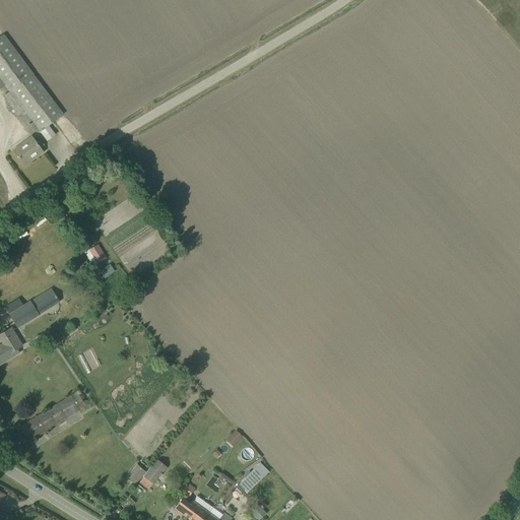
[(2,36),(0,37),(0,89),(6,85),(10,91),(4,96),(33,134),(38,129),(47,141),(54,135),(47,126),(63,115),(2,36)]
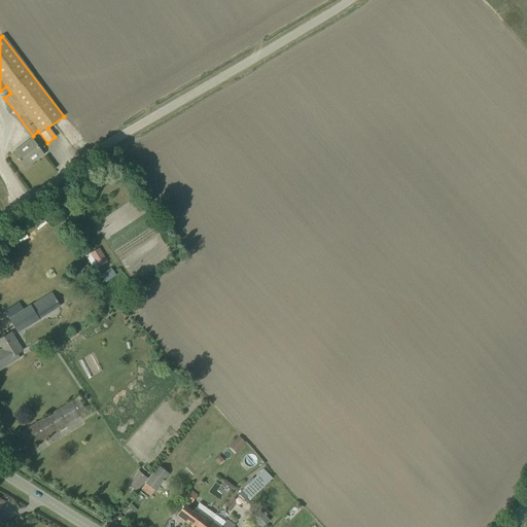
[(40,150),(44,147),(40,142),(36,145),(32,139),(13,152),(25,168),(43,154),(40,150)]
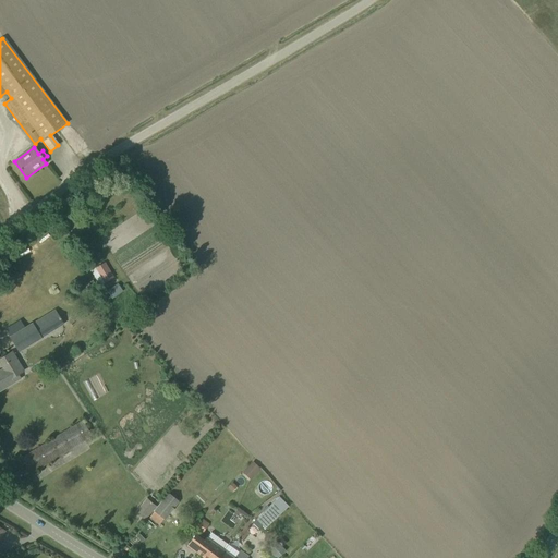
[(89,271),(99,287),(114,277),(105,262),(95,268),(89,271)]
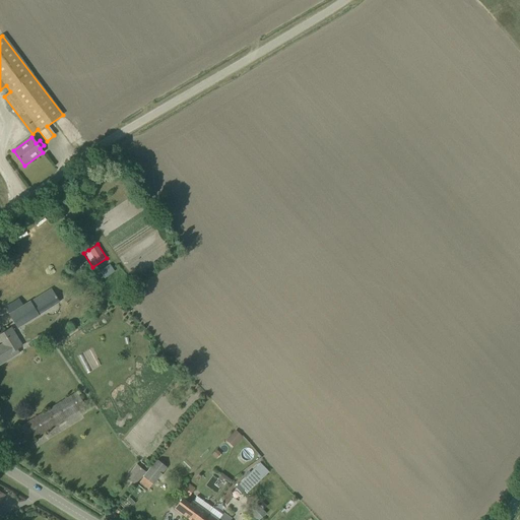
[(71,281),(86,271),(82,264),(66,274),(71,281)]
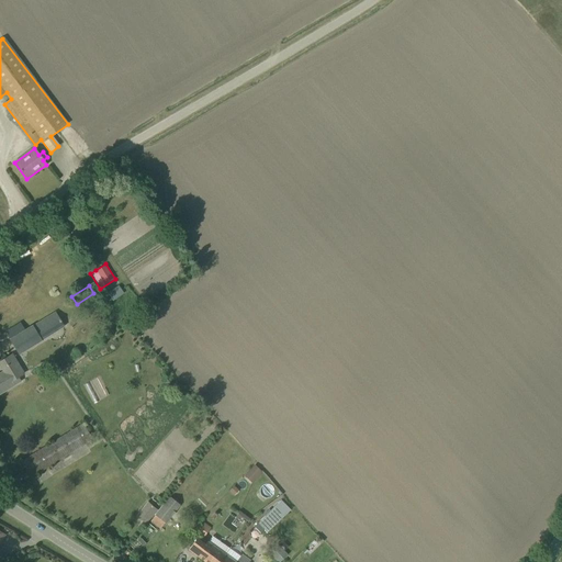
[(112,299),(123,294),(121,288),(109,292),(112,299)]
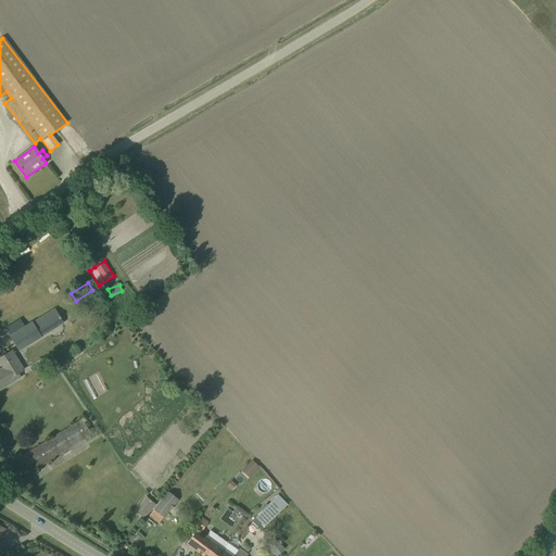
[(33,321),(9,336),(19,352),(41,338),(41,337),(64,323),(55,308),(33,323),(33,321)]
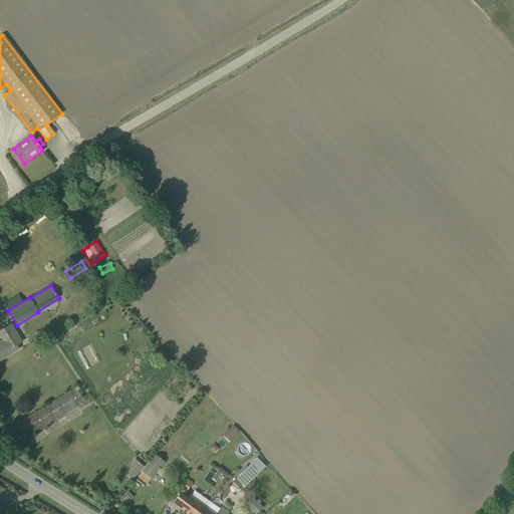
[(21,342),(10,324),(0,330),(0,334),(3,340),(0,341),(0,359),(18,348),(16,345),(21,342)]
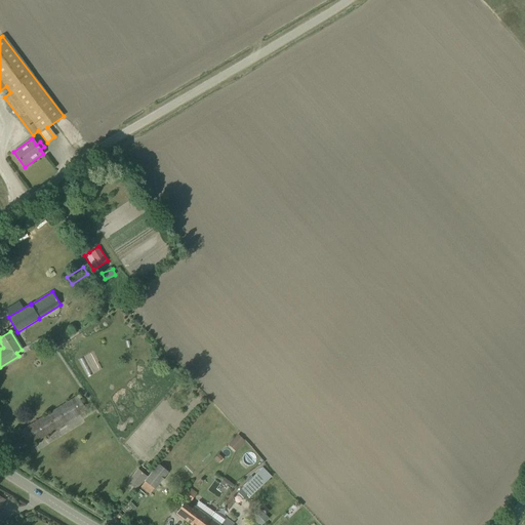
[(21,431),(19,432),(29,446),(79,414),(82,418),(89,413),(77,396),(22,430),(22,429),(19,430),(21,431)]
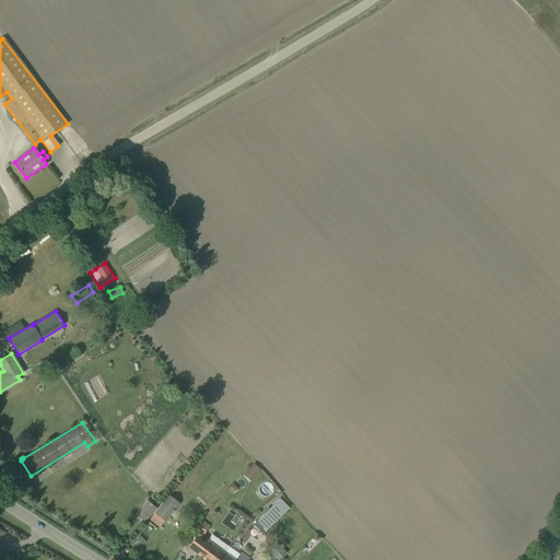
[(254,463),(243,474),(251,481),(261,470),(254,463)]
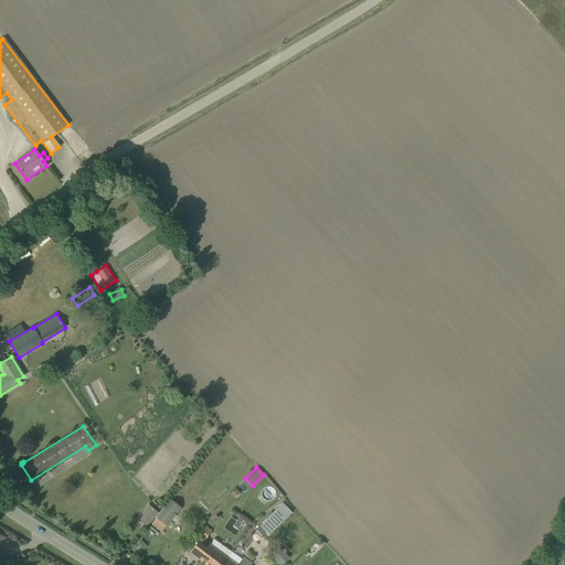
[(167,526),(181,509),(170,500),(156,519),(167,526)]
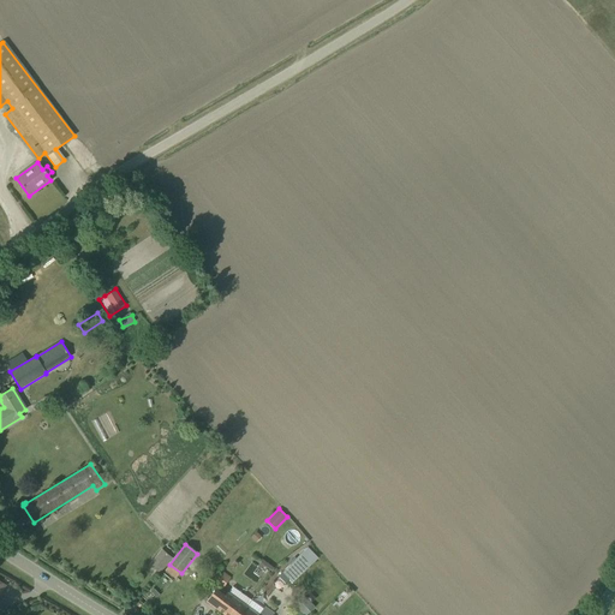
[(282,573),(278,577),(285,584),(288,580),(292,584),(318,559),(308,548),(282,573)]
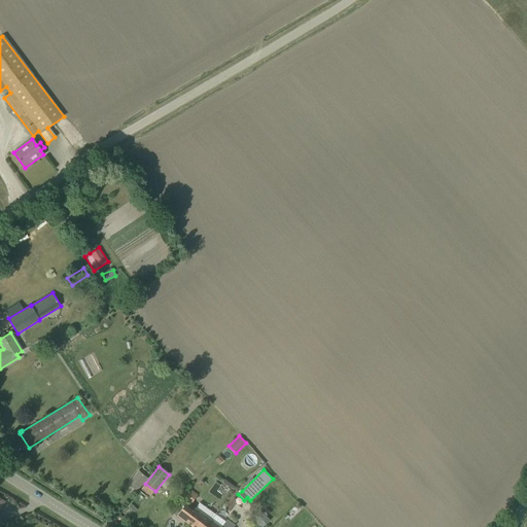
[(137,490),(147,478),(139,471),(129,484),(137,490)]
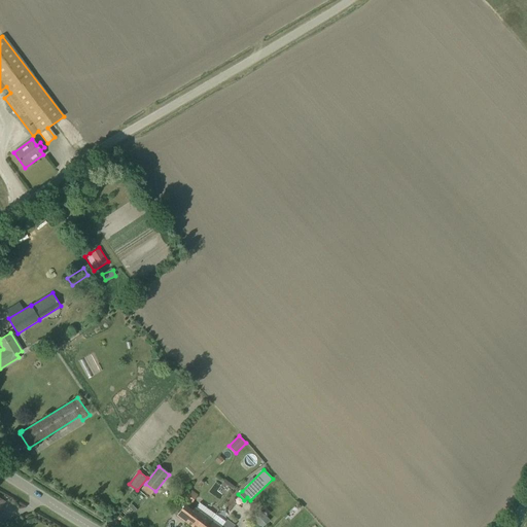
[(198,495),(190,489),(188,492),(185,490),(181,495),(190,504),(198,495)]
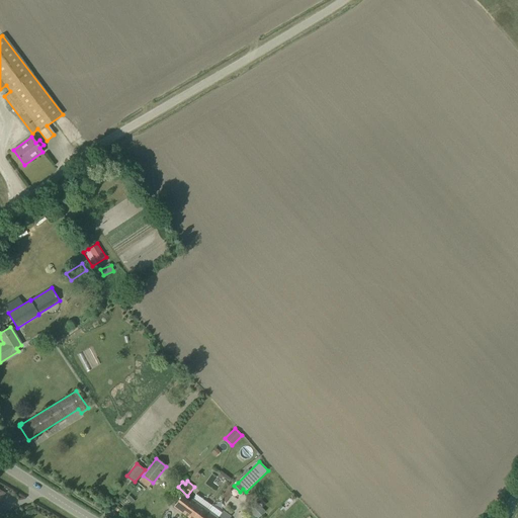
[(188,517),(202,517),(207,511),(211,506),(196,495),(192,500),(191,499),(188,503),(181,498),(174,507),(188,517)]
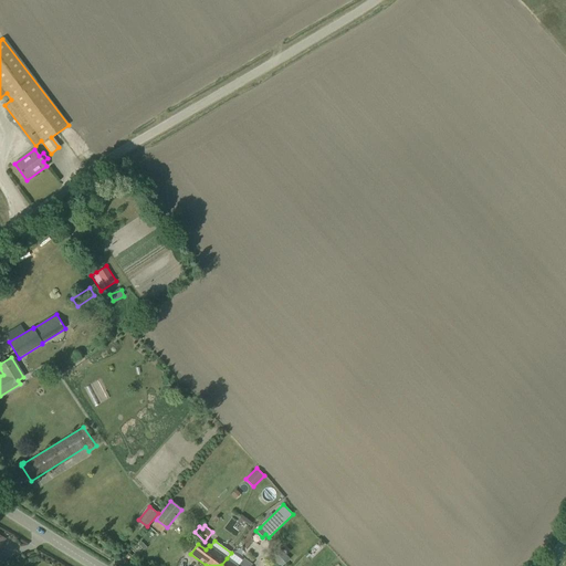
[(278,547),(269,556),(279,565),(282,565),(285,564),(282,559),(286,555),(278,547)]
